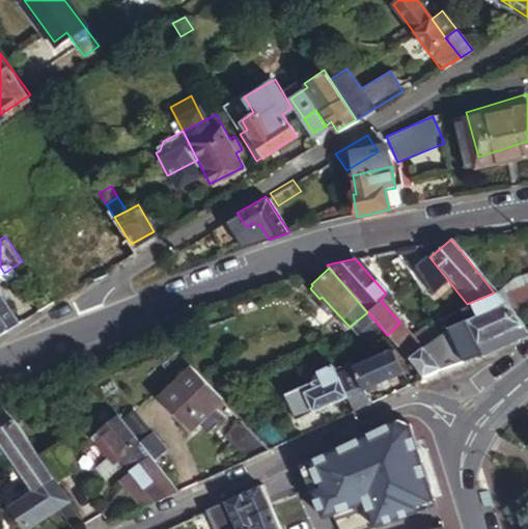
[(527,291),(503,304),(508,310),(517,307),(521,314),(527,310),(527,291)]
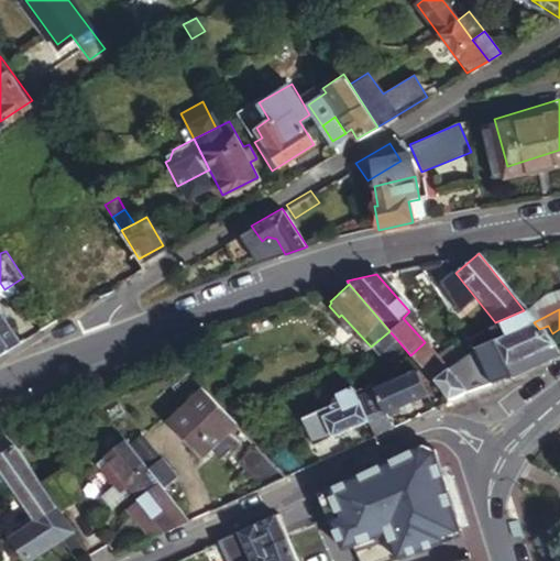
[(516,369),(557,351),(539,329),(534,322),(524,310),(495,322),(486,326),(491,336),(468,347),(485,383),(516,369)]
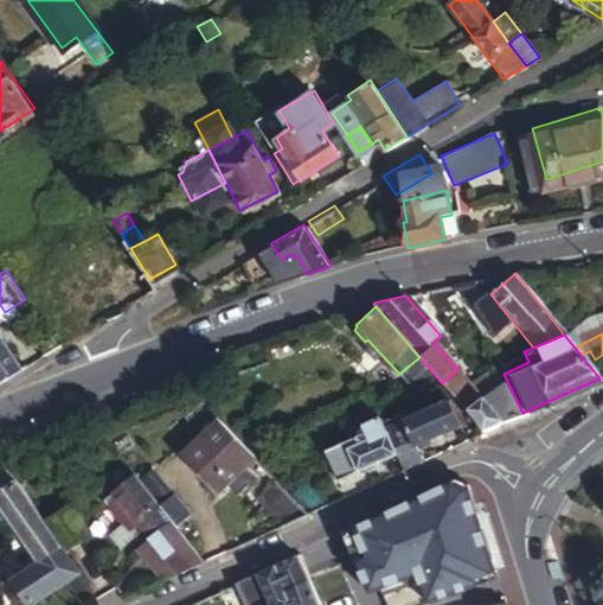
[(419,357),(399,374),(408,383),(430,369),(419,357)]
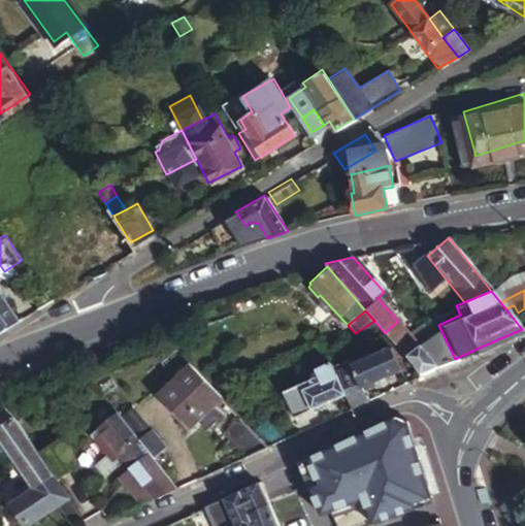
[(420,374),(436,367),(423,352),(428,347),(422,340),(418,343),(406,330),(398,321),(385,333),(420,374)]
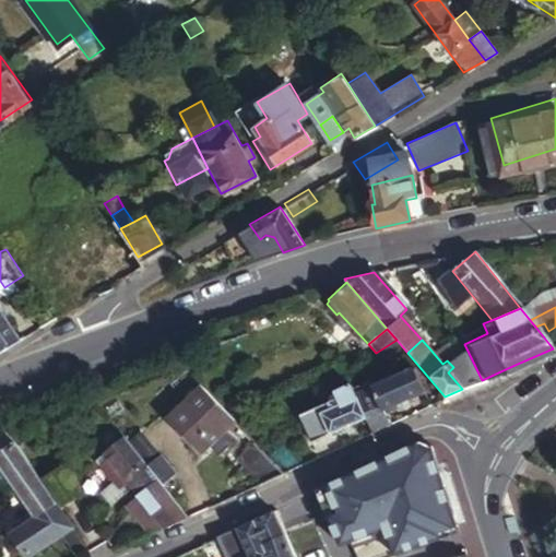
[(373,389),(354,399),(362,414),(380,405),(382,410),(422,391),(410,367),(371,386),(373,389)]
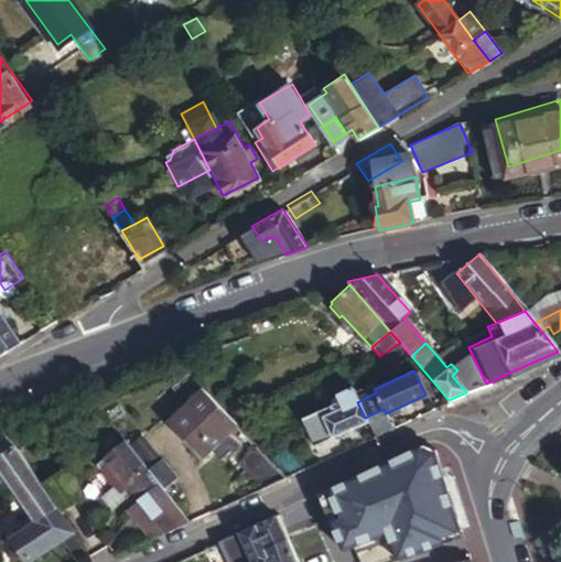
[(355,398),(351,389),(325,402),(327,406),(297,421),(310,447),(327,439),(327,440),(366,421),(365,418),(357,402),(355,398)]
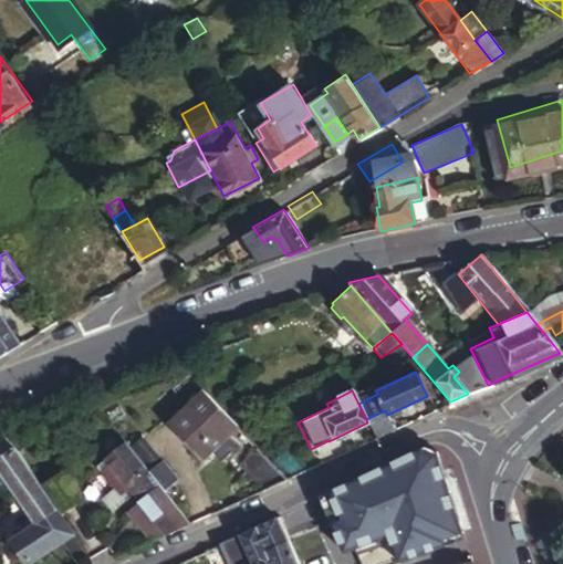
[(376,390),(356,399),(358,404),(377,394),(376,390)]
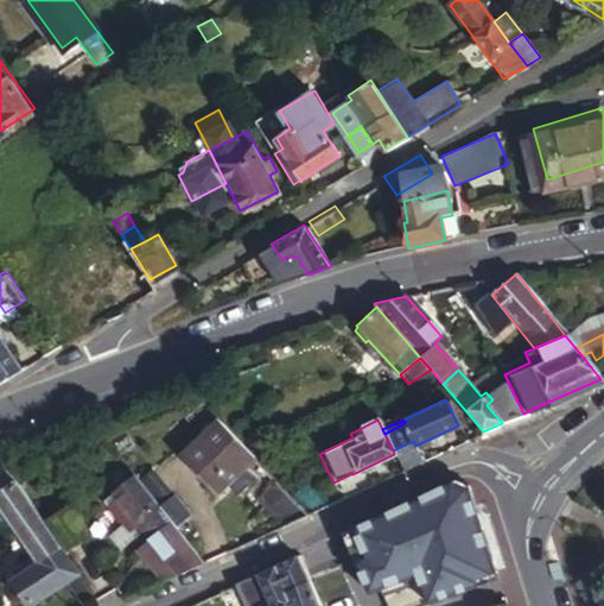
[(241,468),(252,459),(248,455),(216,422),(179,455),(214,492),(226,483),(235,491),(249,477),(241,468)]
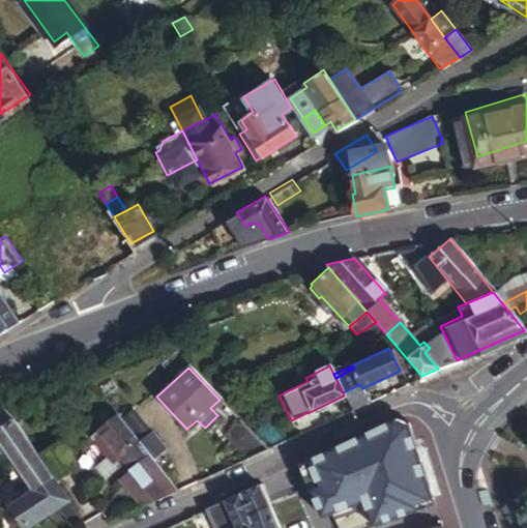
[(75,384),(83,396),(92,387),(84,376),(75,384)]
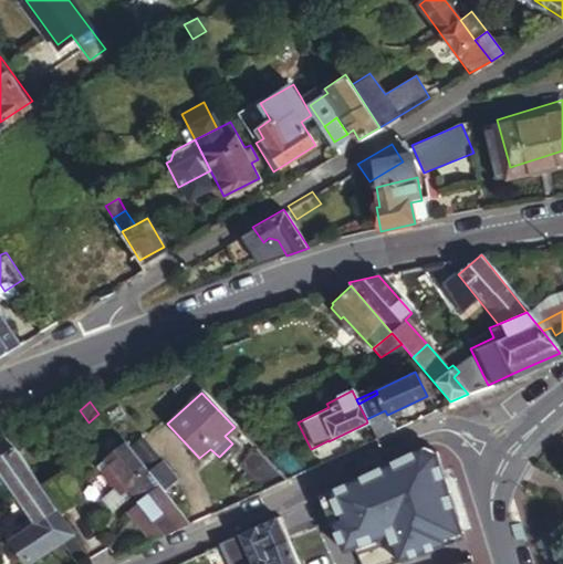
[(385,410),(366,419),(367,423),(374,437),(394,428),(385,410)]
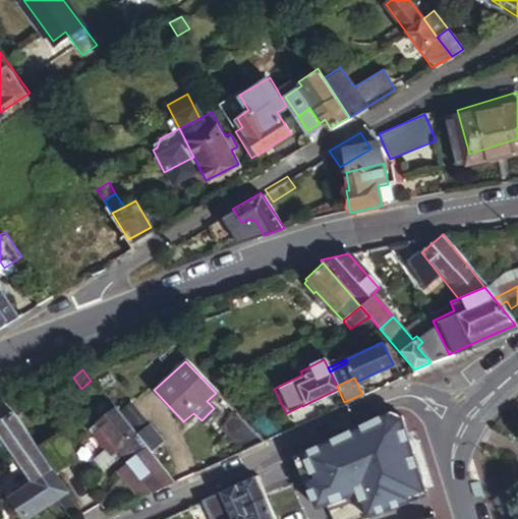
[(173,482),(149,452),(134,434),(91,381),(81,389),(80,390),(101,415),(85,428),(111,460),(120,453),(152,492),(173,482)]
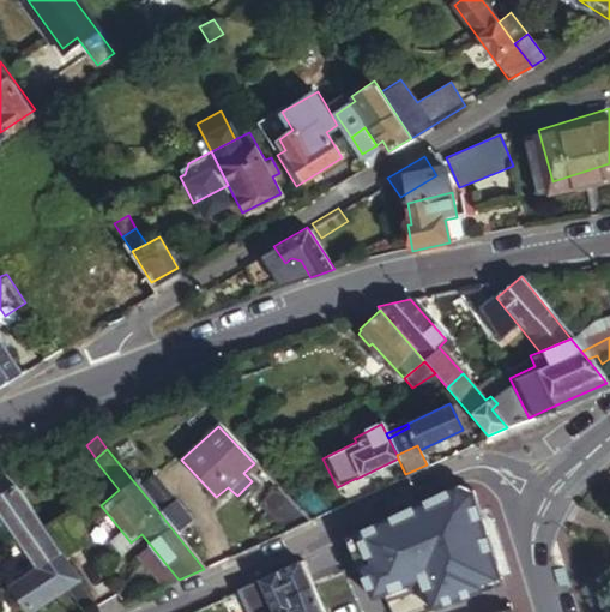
[(56,551),(6,473),(0,475),(0,514),(35,565),(56,551)]
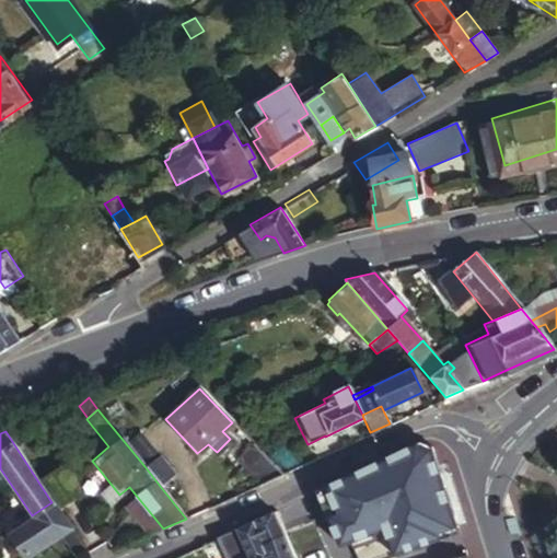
[(409,468),(415,488),(440,479),(429,444),(421,440),(403,449),(409,468)]
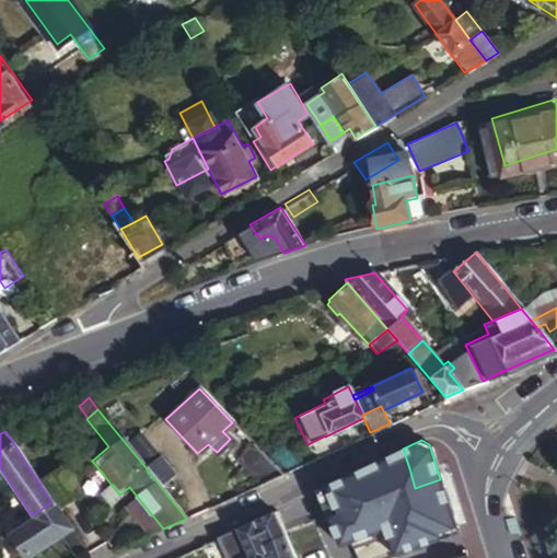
[(257,486),(281,474),(252,443),(233,462),(257,486)]
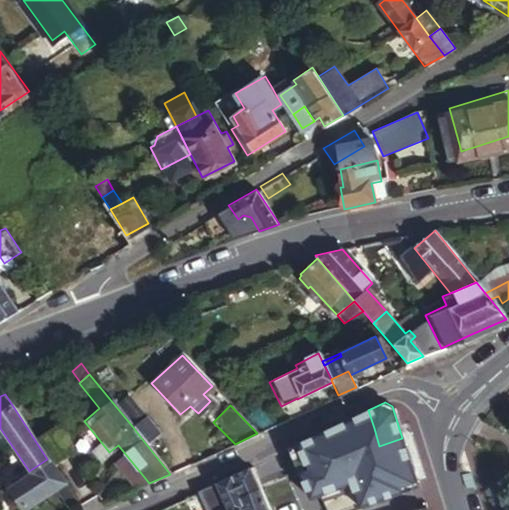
[(333,455),(355,447),(351,438),(370,430),(364,412),(322,431),(333,455)]
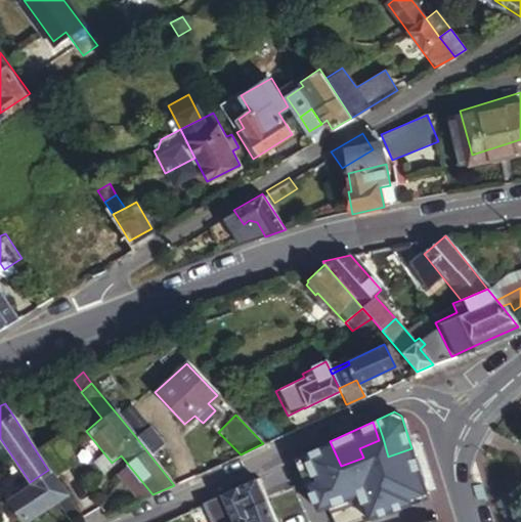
[(148,426),(135,436),(149,454),(163,443),(148,426)]
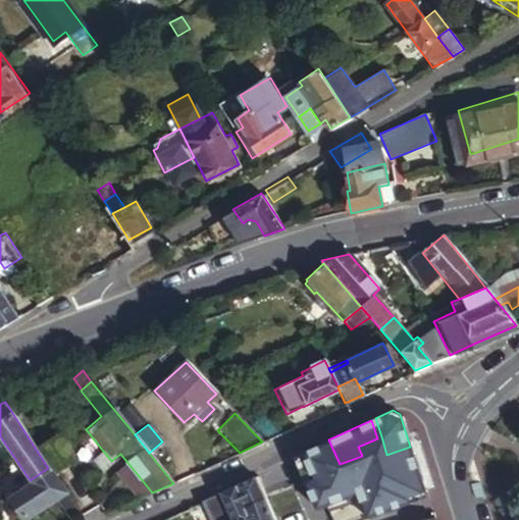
[(51,465),(65,457),(51,434),(37,444),(51,465)]
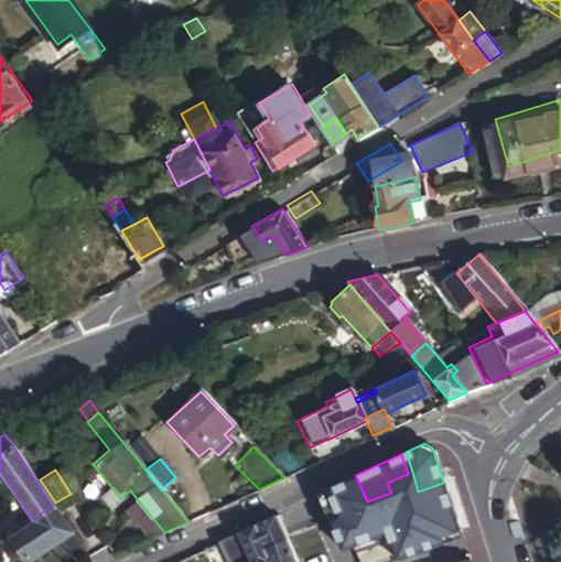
[(395,500),(418,492),(412,472),(408,474),(387,483),(391,493),(395,500)]
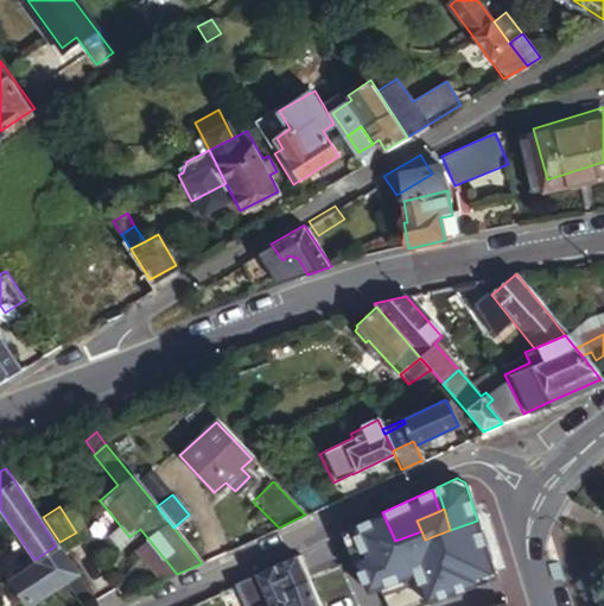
[(466,581),(494,573),(485,545),(477,521),(450,530),(466,581)]
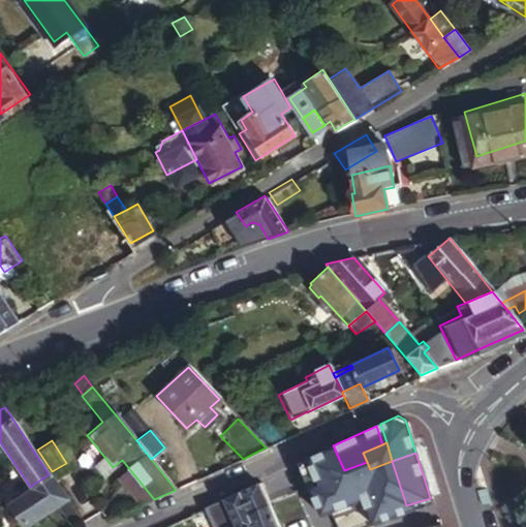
[(384,513),(406,505),(392,461),(370,469),(384,513)]
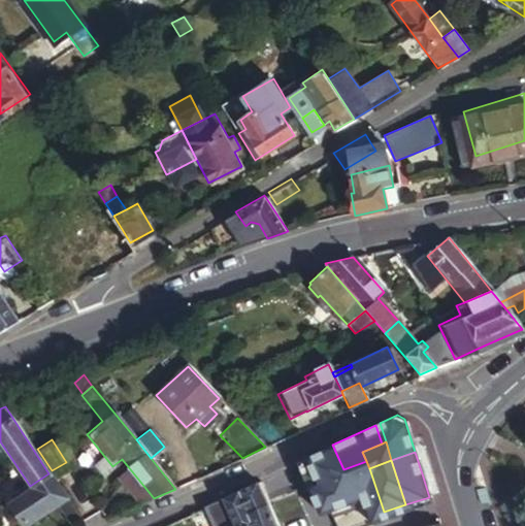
[(63,495),(48,473),(30,486),(13,497),(11,506),(19,517),(28,519),(63,495)]
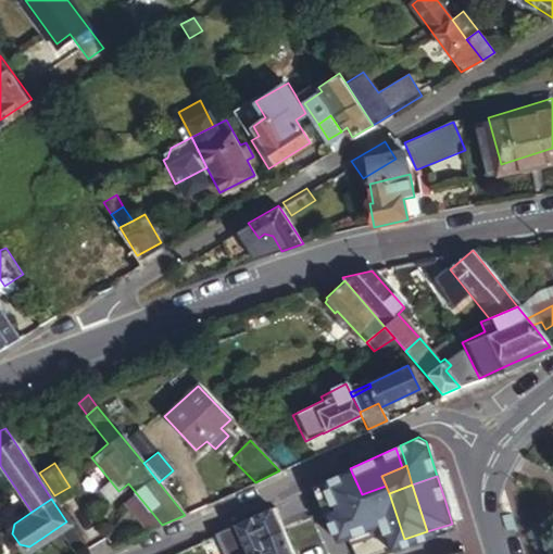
[(283,529),(272,503),(266,505),(233,520),(237,531),(243,545),(247,553),(253,553),(268,546),(264,537),(283,529)]
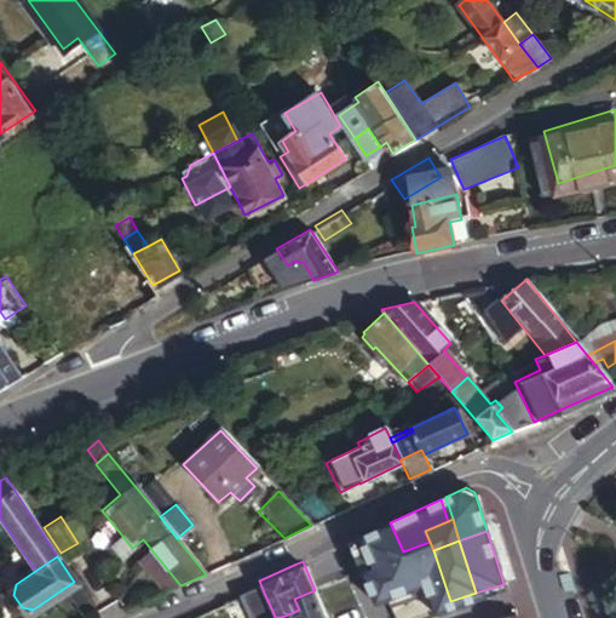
[(316,595),(324,617),(357,617),(345,584),(316,595)]
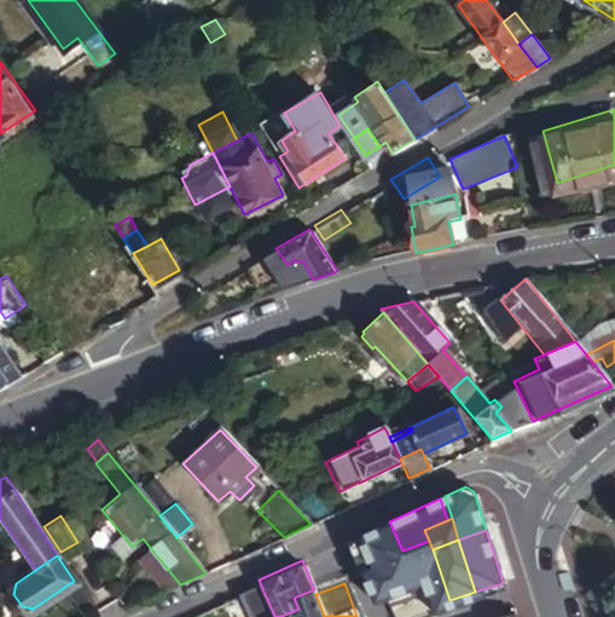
[(226,616),(253,616),(239,588),(219,598),(226,616)]
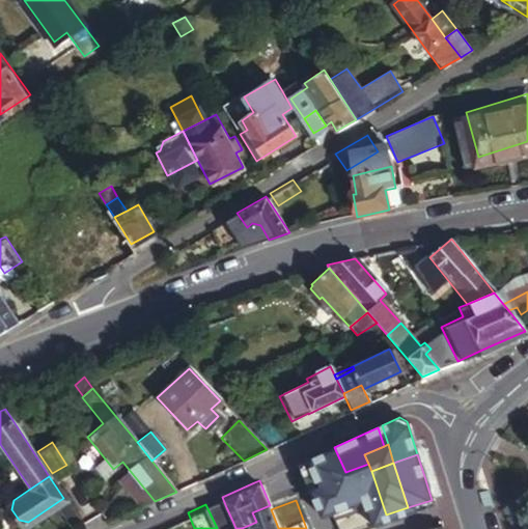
[(278,528),(271,509),(270,505),(252,512),(256,522),(242,528),(278,528)]
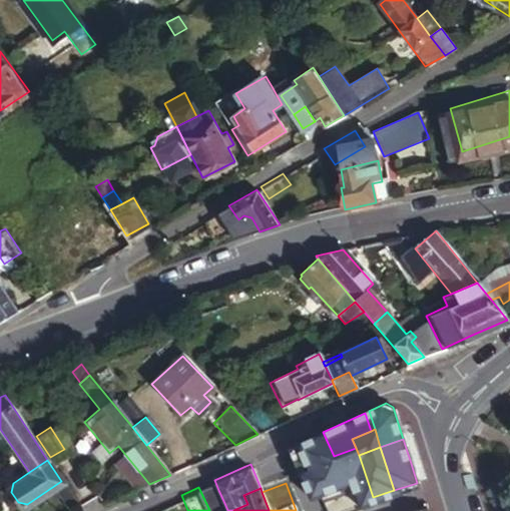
[(216,506),(224,503),(218,490),(210,494),(216,506)]
